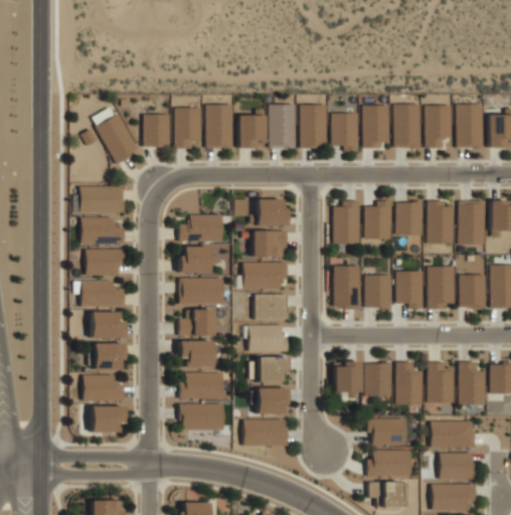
[(390,146),(389,105),(382,105),(381,94),(362,94),(363,146),(390,146)]
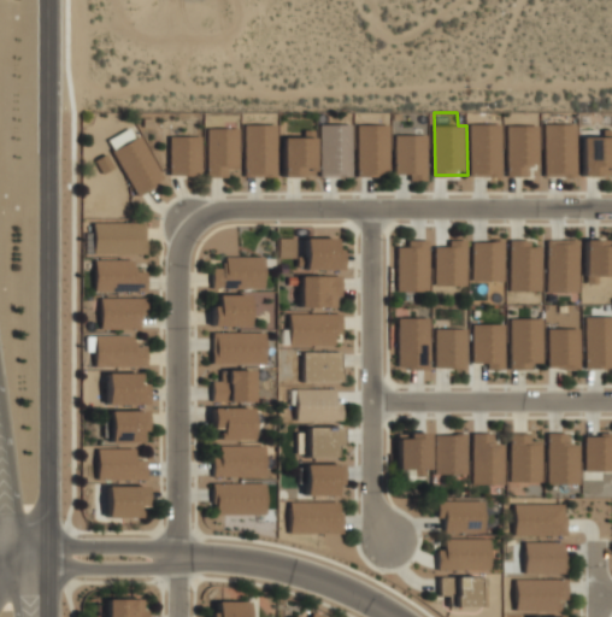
[(505,124),(472,123),(472,176),(504,176),(505,124)]
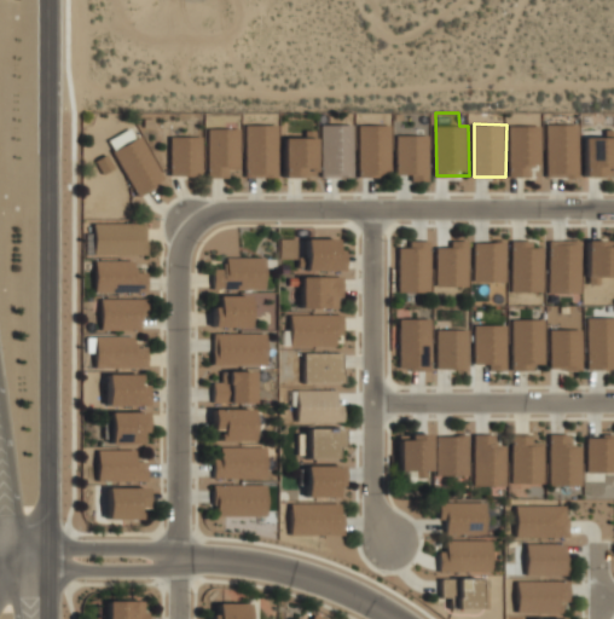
[(279,178),(281,125),(249,125),(248,177),(279,178)]
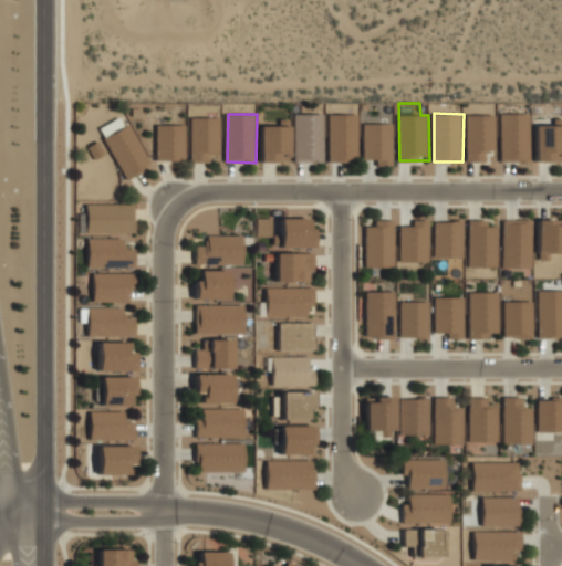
[(297,114),(295,161),(325,161),(325,114),(297,114)]
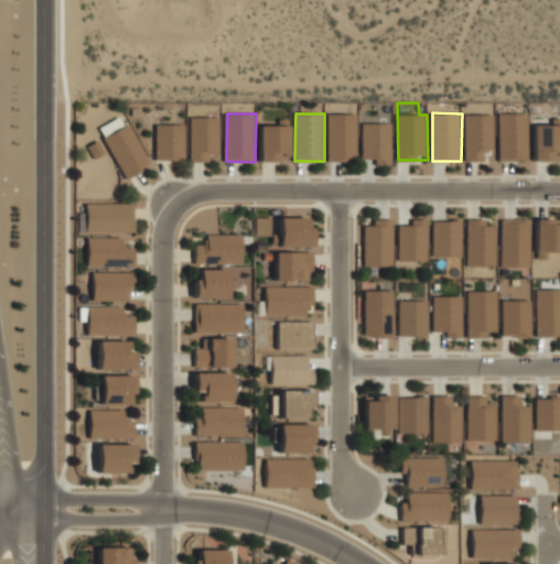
[(329,161),(358,161),(358,114),(330,114),(329,161)]
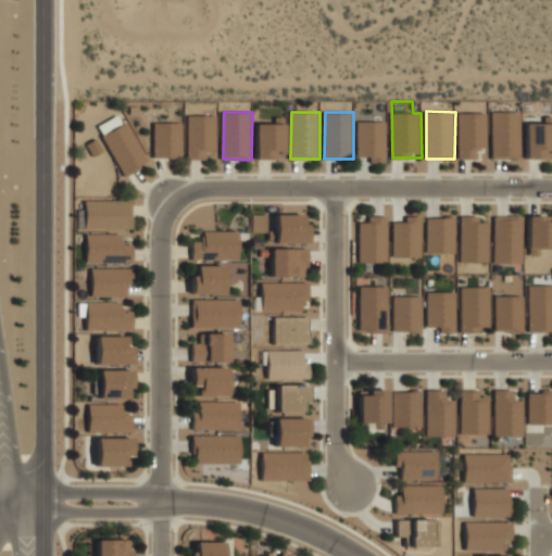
[(461,159),(488,159),(487,112),(460,113),(461,159)]
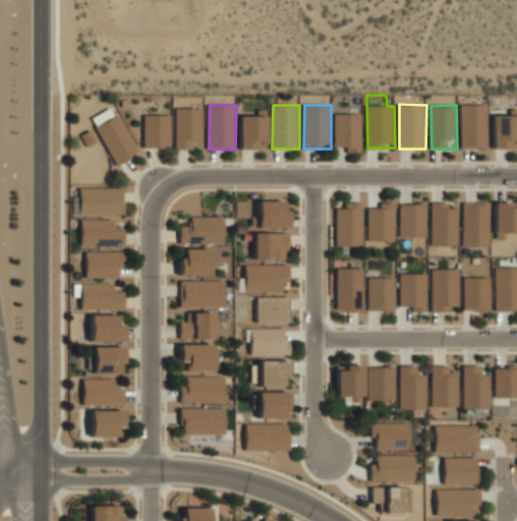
[(489,149),(490,105),(463,105),(462,149),(489,149)]
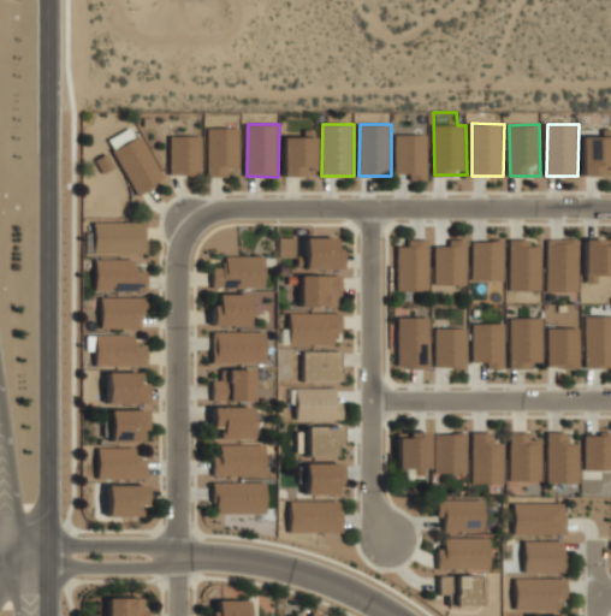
[(140,194),(166,179),(136,125),(110,140),(140,194)]
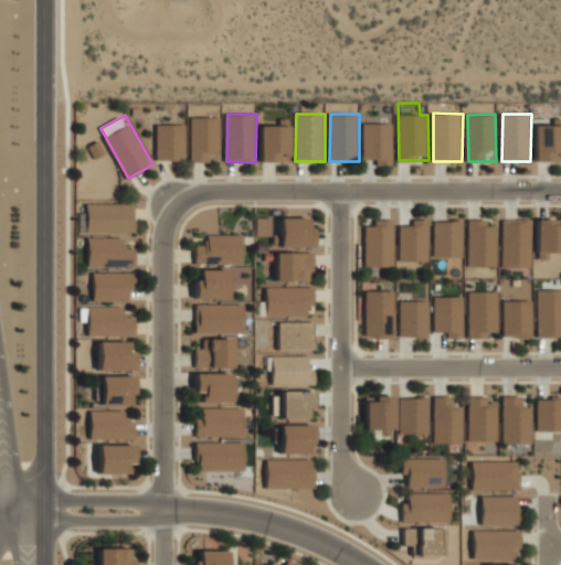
[(221,117),(192,117),(192,161),(211,161),(211,155),(221,155),(221,117)]
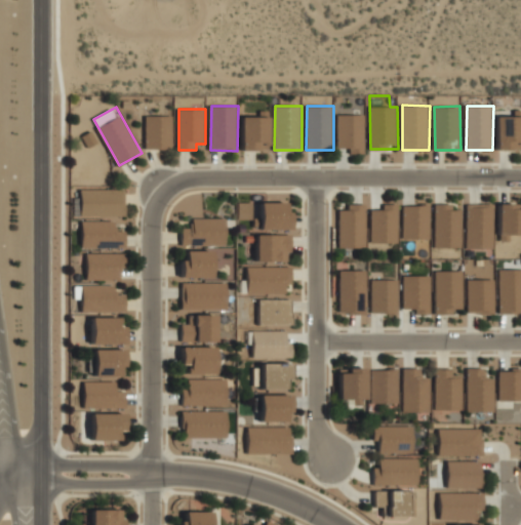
[(520,110),(515,110),(515,116),(497,116),(498,150),(520,149),(520,110)]
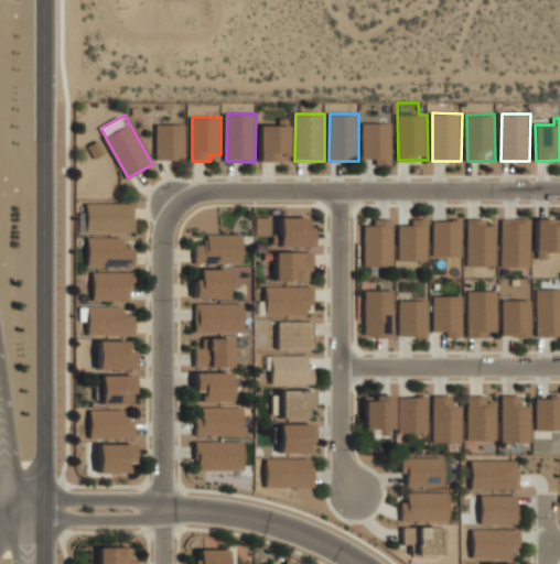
[(260,126),(261,161),(290,161),(290,119),(280,119),(280,125),(260,126)]
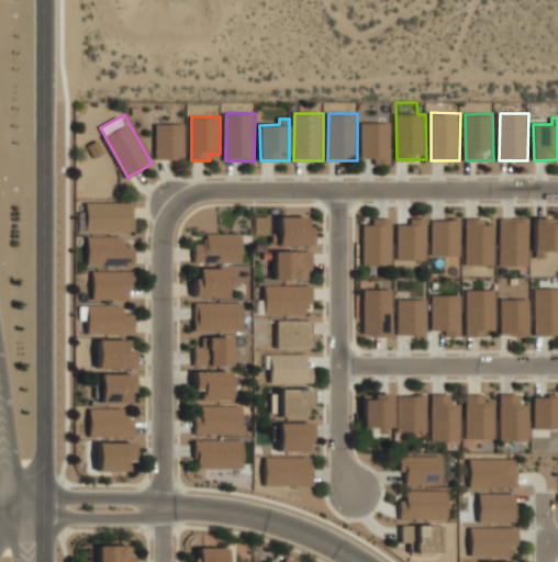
[(361,158),(376,158),(376,164),(391,164),(391,123),(363,122),(361,158)]
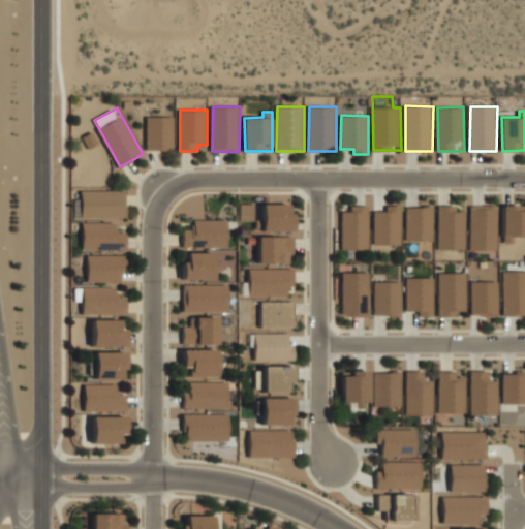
[(175,116),(148,117),(148,151),(176,150),(175,116)]
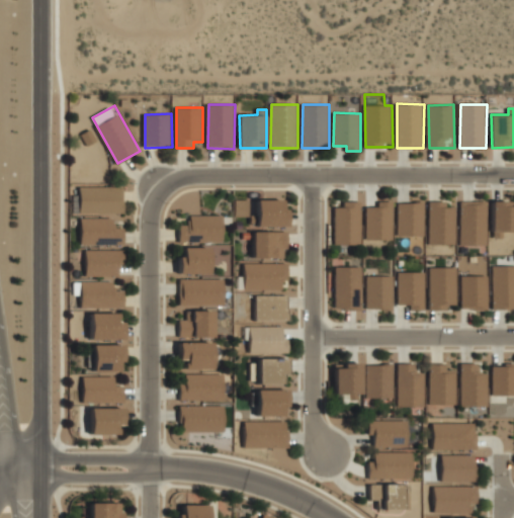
[(81,212),(124,212),(123,186),(81,186),(81,212)]
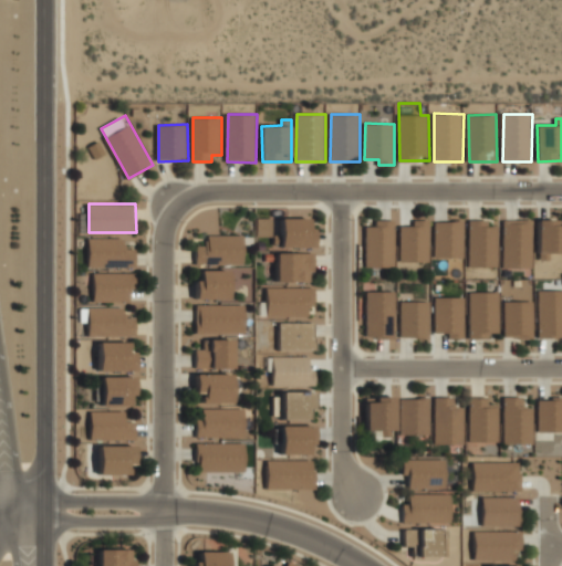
[(282,219),(282,248),(315,247),(315,227),(311,227),(311,218),(282,219)]
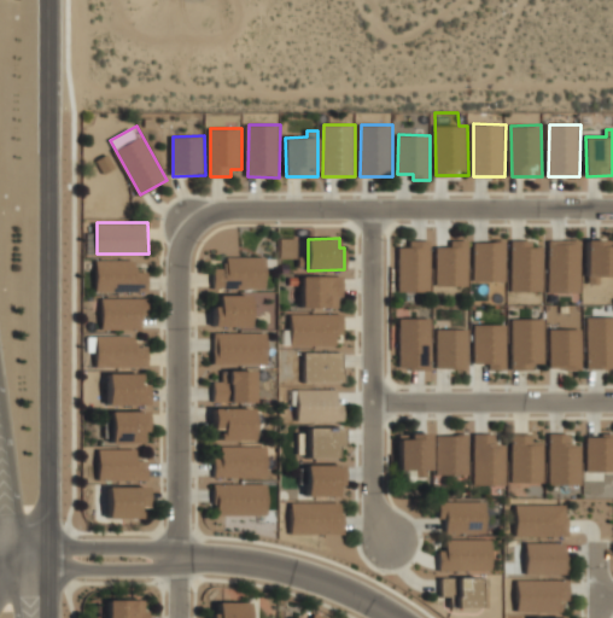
[(401,246),(401,291),(432,292),(432,240),(412,239),(412,246),(401,246)]
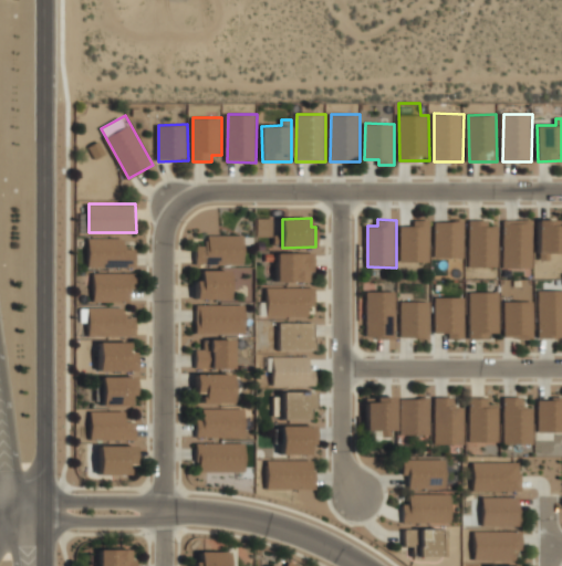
[(430,262),(432,220),(415,219),(415,226),(402,226),(401,261),(430,262)]
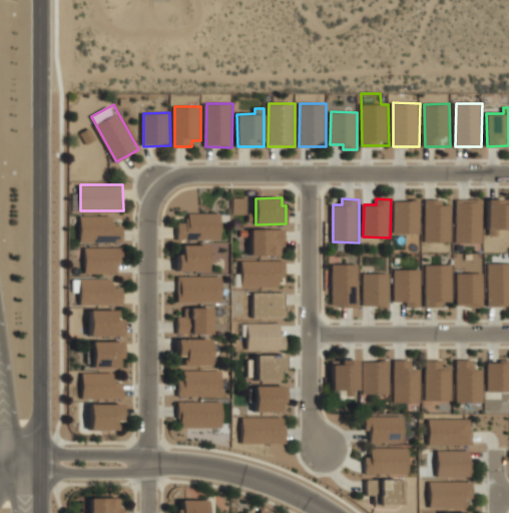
[(443,199),(426,198),(426,241),(452,242),(453,205),(443,205),(443,199)]
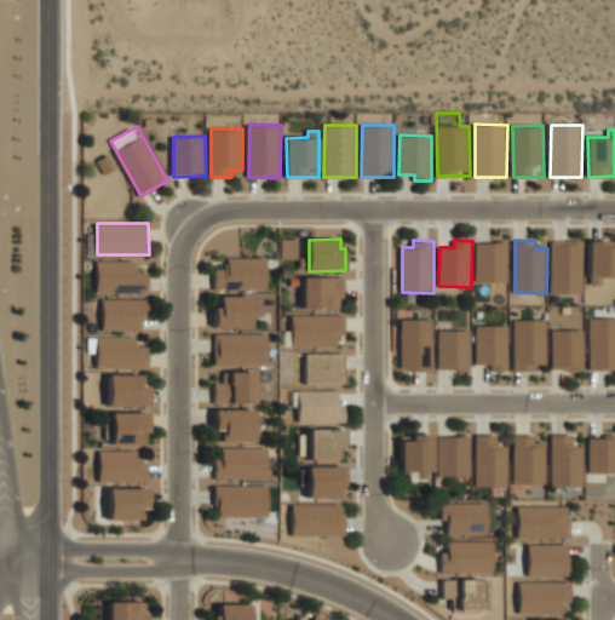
[(477,241),(477,282),(509,282),(510,242),(477,241)]
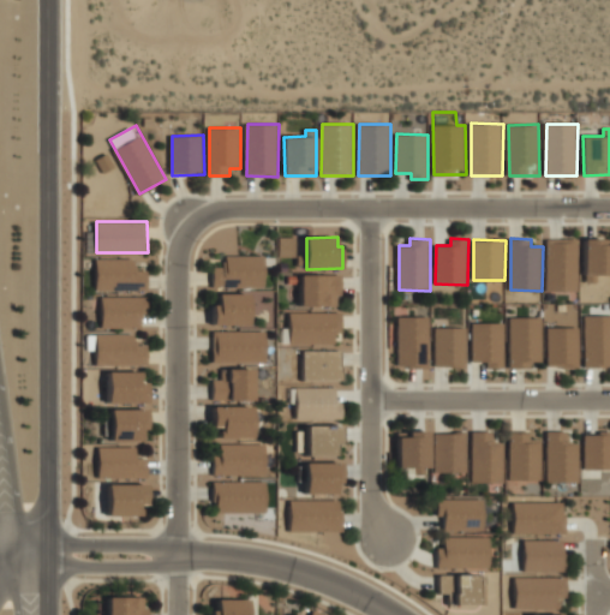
[(548,239),(549,292),(580,291),(579,239),(548,239)]
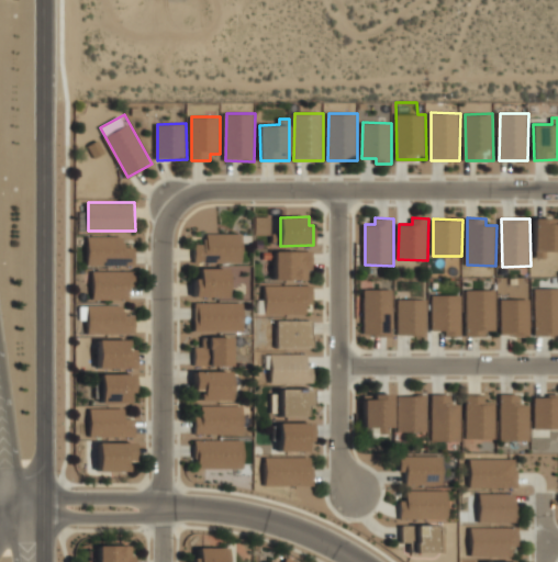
[(551,218),(551,224),(557,224),(557,253),(547,253),(547,258),(538,258),(538,251),(534,251),(534,218),(551,218)]
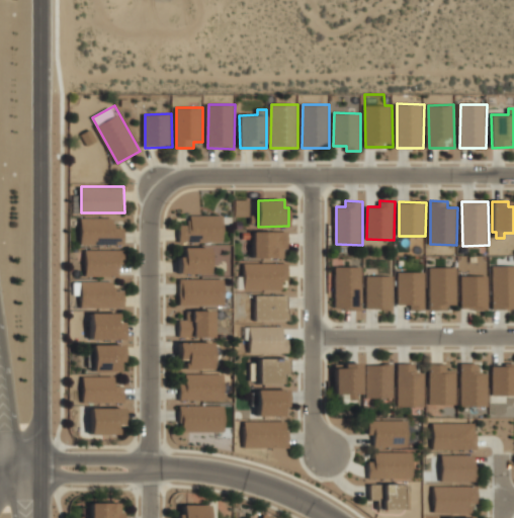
[(180,242),(224,241),(223,214),(190,216),(190,225),(180,225),(180,242)]
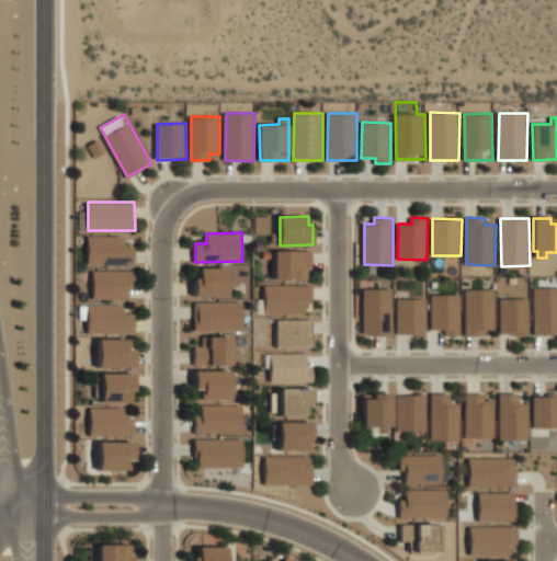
[(89,264),(135,264),(135,247),(124,247),(124,236),(89,236),(89,264)]
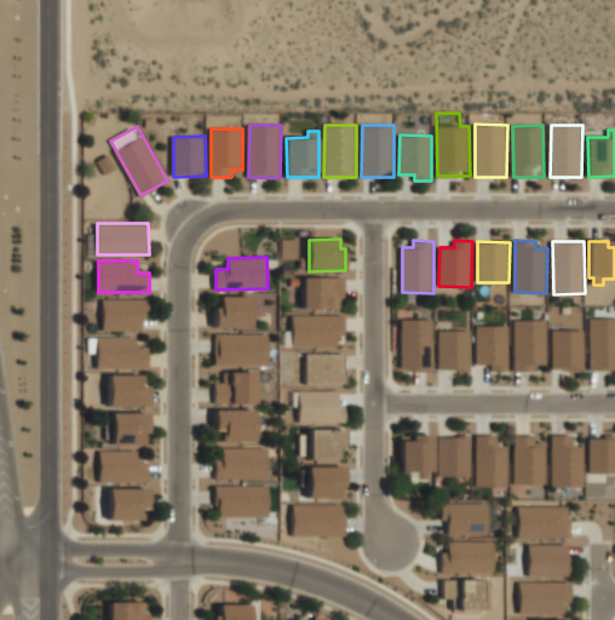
[(305,308),(344,309),(344,277),(305,276),(305,308)]
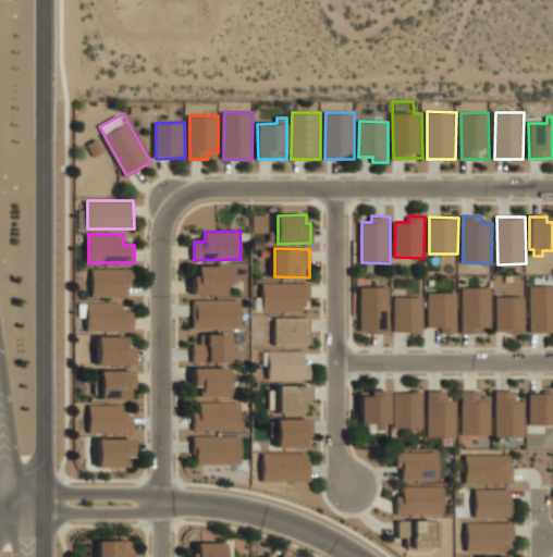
[(228,267),(199,265),(198,275),(194,275),(194,294),(226,295),(228,267)]
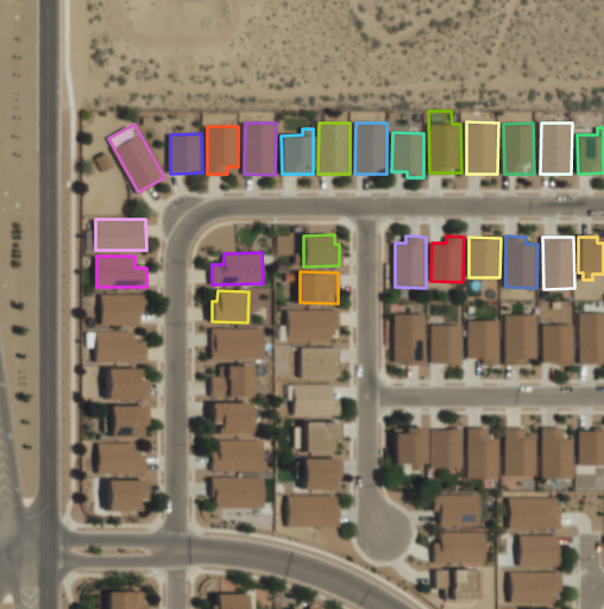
[(140,311),(148,311),(148,293),(101,294),(102,325),(140,324),(140,311)]
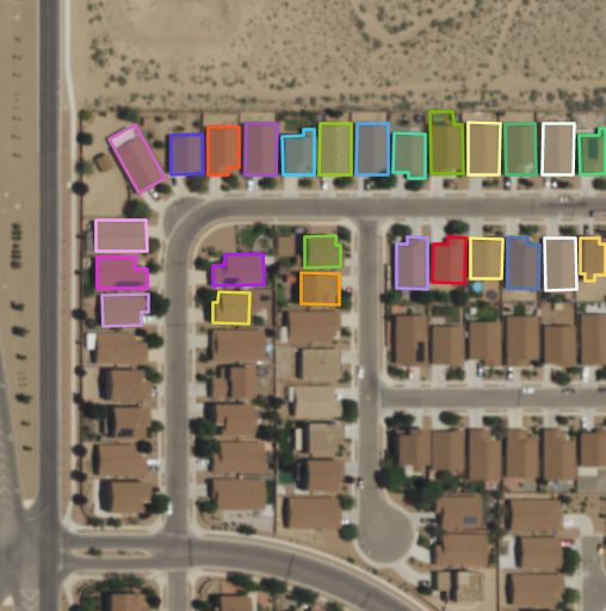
[(341,331),(340,309),(290,310),(290,343),(334,341),(334,331),(341,331)]
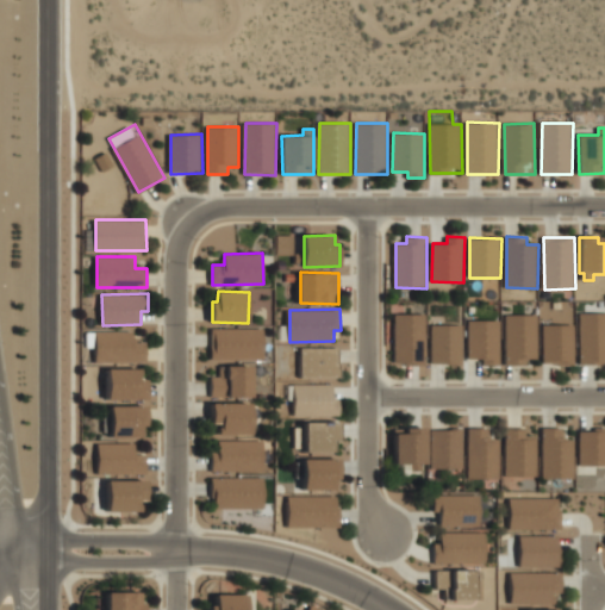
[(426,313),(395,315),(395,365),(426,363),(426,313)]
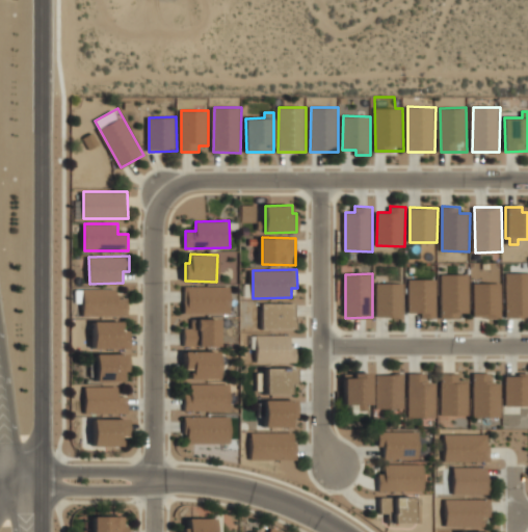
[(470,312),(470,273),(442,274),(442,318),(460,318),(460,313),(470,312)]
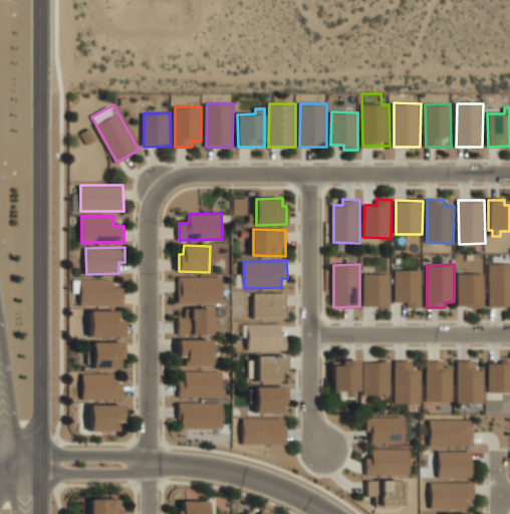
[(509,265),(489,265),(489,307),(509,307),(509,265)]
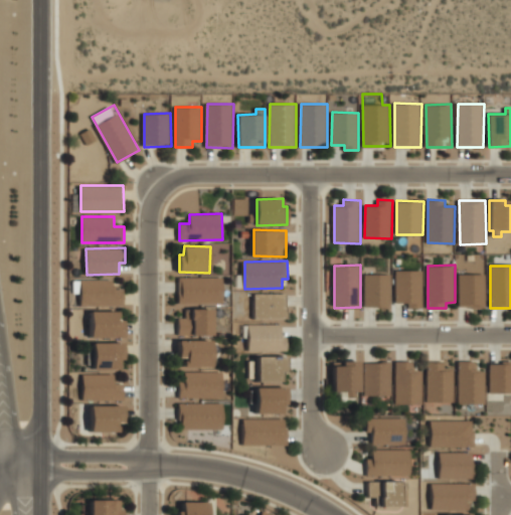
[(423,309),(422,270),(396,270),(396,303),(408,303),(408,309),(423,309)]
